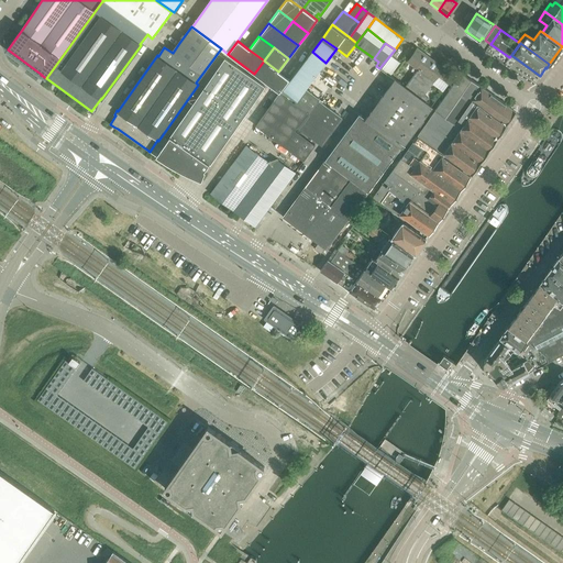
[(426,92),(439,75),(449,83),(453,76),(418,50),(409,61),(420,69),(406,88),(426,102),(430,96),(426,92)]
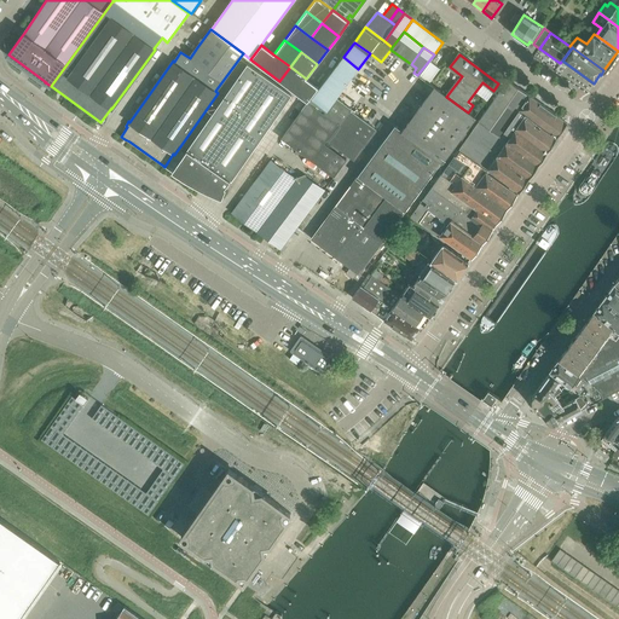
[(347,84),(358,69),(343,57),(333,71),(347,84)]
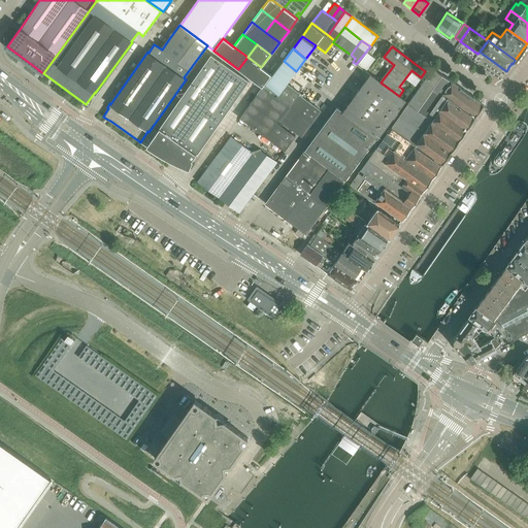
[(147,131),(140,142),(146,146),(150,150),(152,151),(153,150),(151,149),(155,144),(158,147),(162,152),(166,155),(170,159),(178,147),(189,155),(187,158),(191,161),(192,160),(196,154),(197,155),(228,110),(249,80),(215,57),(204,50),(184,77),(186,79),(149,132),(147,131)]
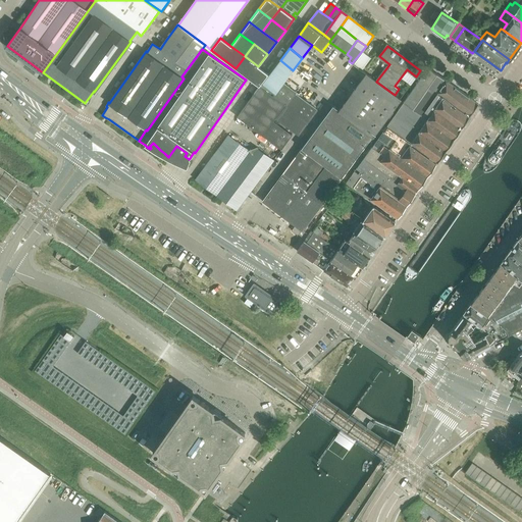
[(362,71),(371,59),(363,53),(354,65),(362,71)]
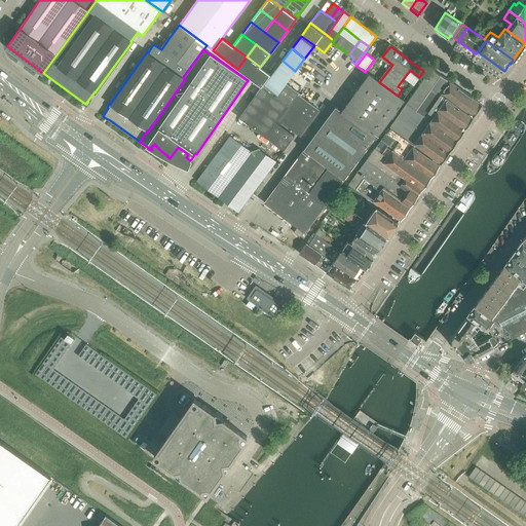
[(270,74),(260,67),(247,57),(237,69),(261,86),(270,74)]
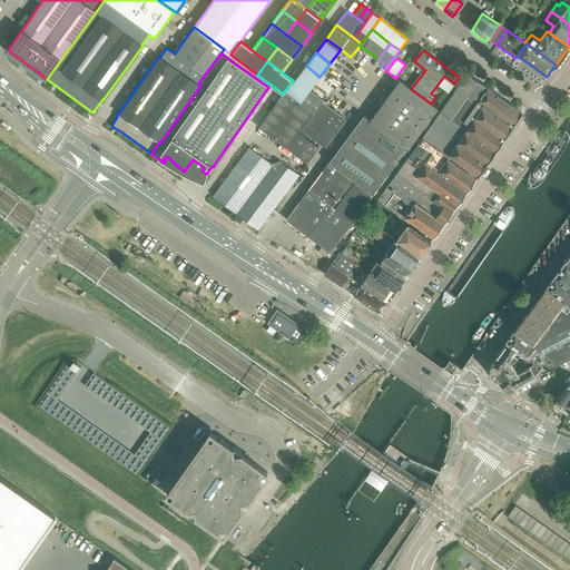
[(310,90),(320,77),(306,66),(294,81),(285,94),(306,109),(316,96),(310,90)]
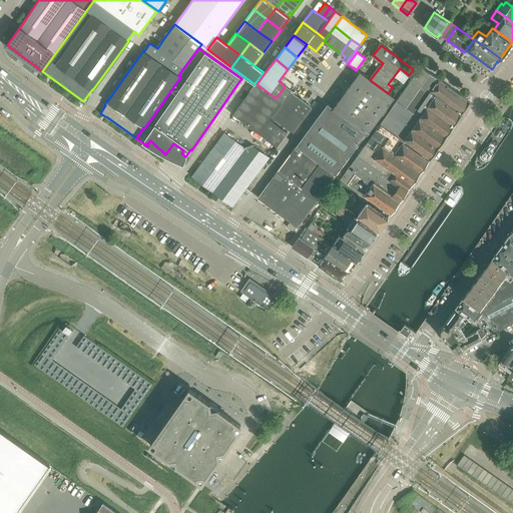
[(470,101),(438,78),(420,66),(396,100),(419,117),(445,136),(470,101)]
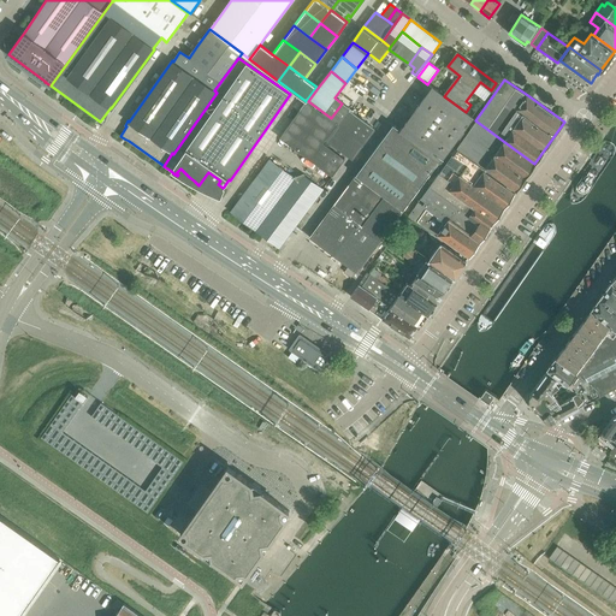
[(466,112),(444,96),(432,87),(421,101),(463,132),(466,129),(463,128),(472,117),(466,112)]
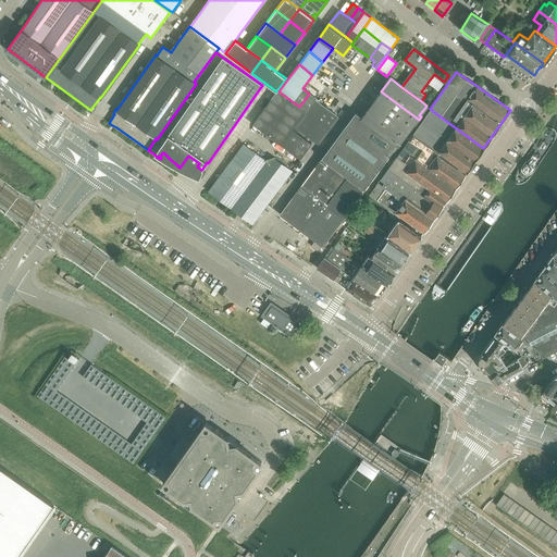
[(292,130),(305,112),(276,91),(252,124),(260,130),(279,144),(300,159),(311,144),(292,130)]
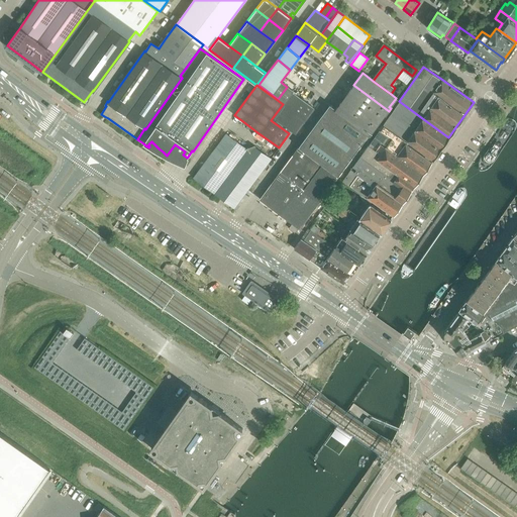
[(389,111),(353,85),(345,97),(378,121),(383,115),(385,116),(389,111)]
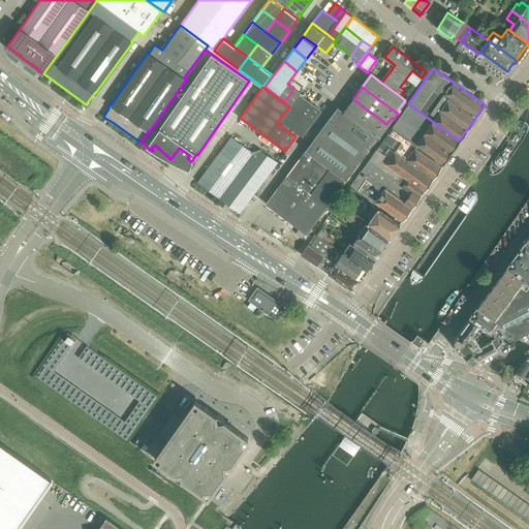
[(322,111),(301,95),(302,94),(301,93),(301,94),(293,89),(284,101),(290,106),(313,123),(322,111)]
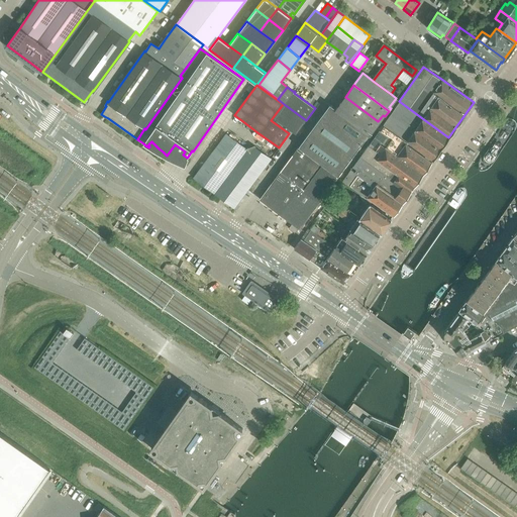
[(378,121),(345,97),(336,109),(369,134),(378,121)]
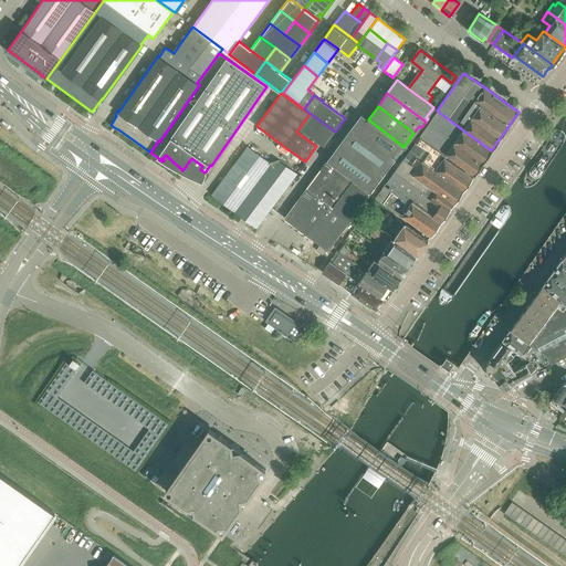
[(491,150),(462,129),(437,111),(419,135),(446,154),(474,174),(491,150)]
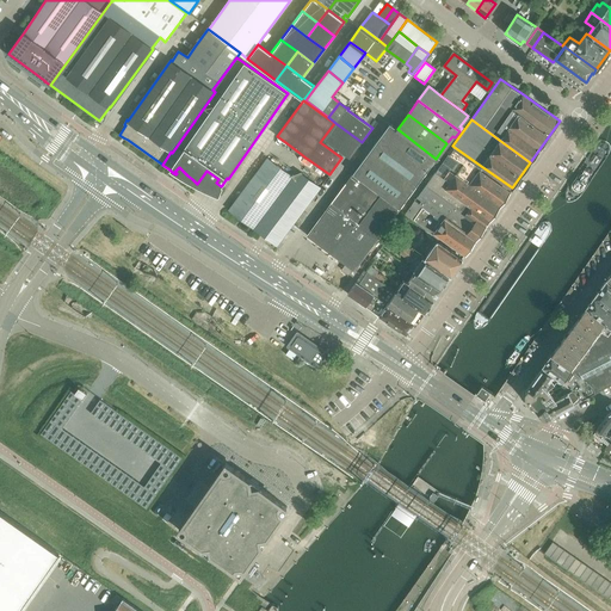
[(362,142),(335,123),(325,139),(350,158),(362,142)]
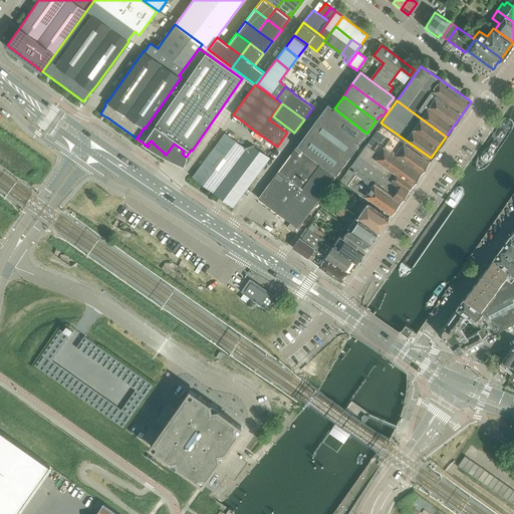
[(335,176),(366,134),(334,108),(328,103),(295,148),(296,148),(320,165),(335,176)]
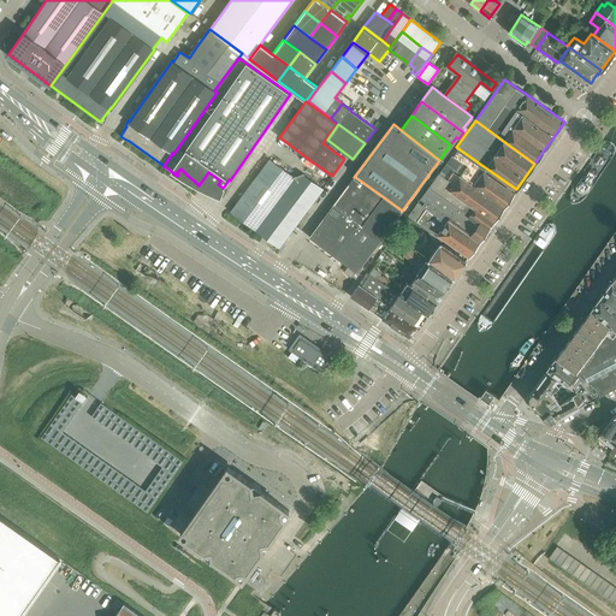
[(515,191),(483,170),(485,167),(456,147),(409,217),(437,236),(438,234),(469,256),(515,191)]
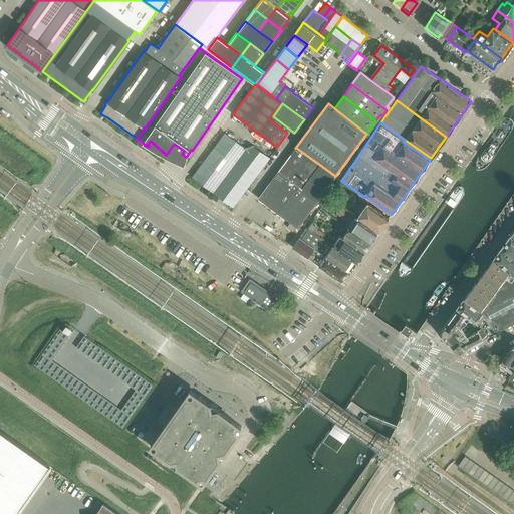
[(214,192),(246,149),(225,134),(193,177),(214,192)]
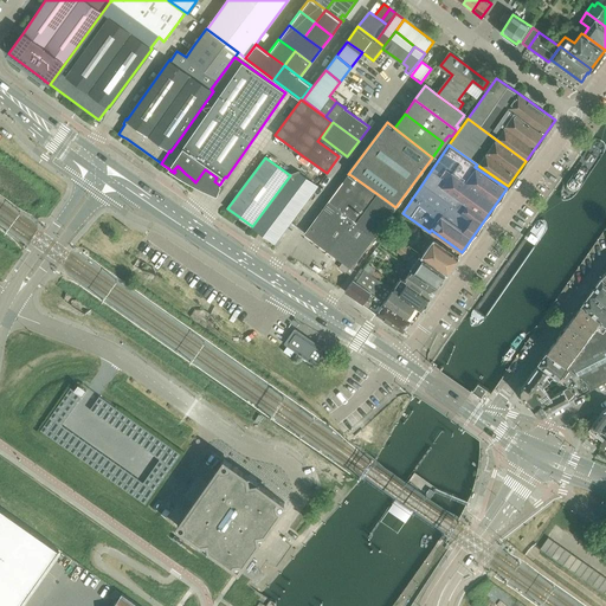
[(275,243),(317,185),(297,171),(292,178),(290,175),(252,226),(268,238),(268,240),(270,240),(275,243)]
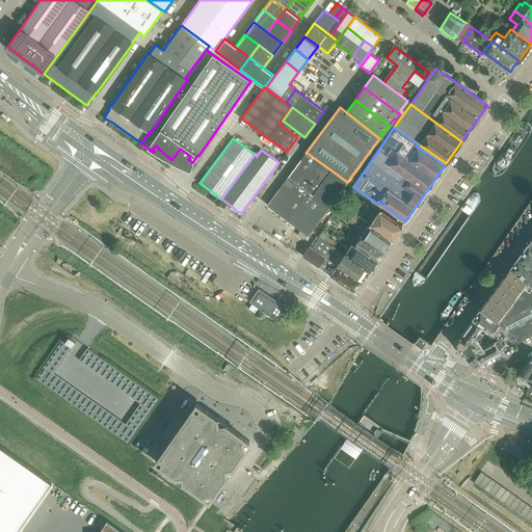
[(285,218),(303,194),(295,188),(298,184),(307,190),(314,195),(331,170),(307,153),(268,206),(285,218)]
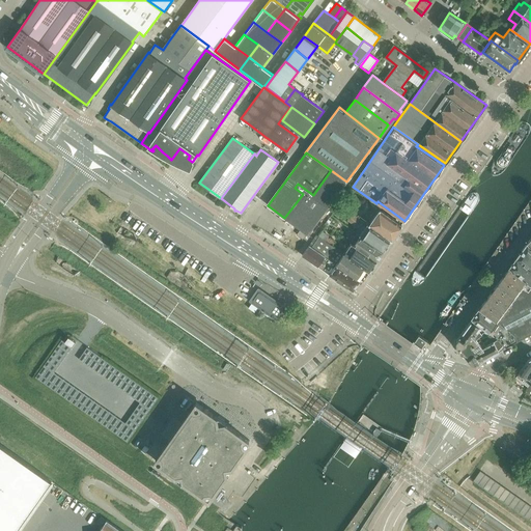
[(307,234),(346,182),(331,170),(313,195),(306,190),(298,184),(295,188),(303,194),(284,218),(307,234)]
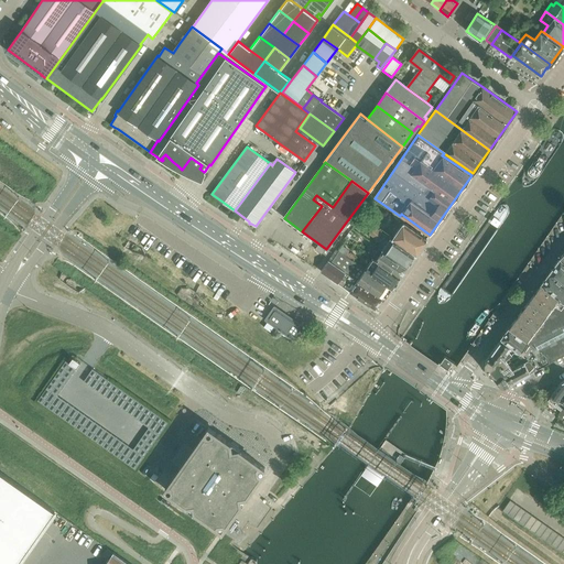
[(426,239),(402,221),(392,237),(416,253),(426,239)]
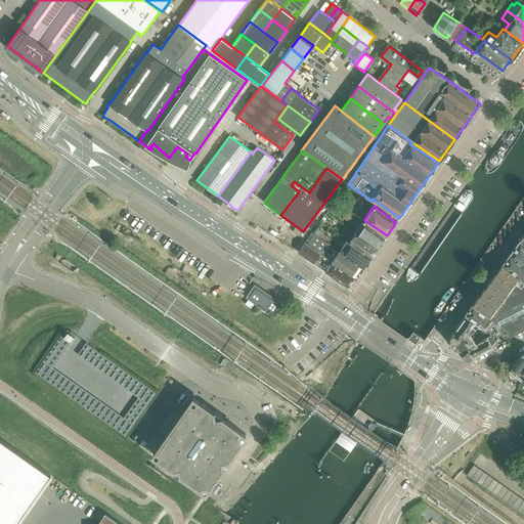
[(349,222),(354,215),(348,211),(343,218),(349,222)]
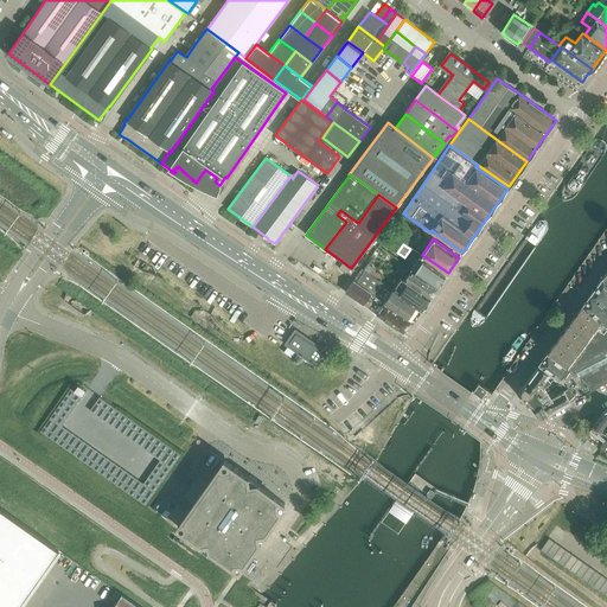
[(447,275),(414,251),(408,259),(415,263),(411,269),(438,288),(447,275)]
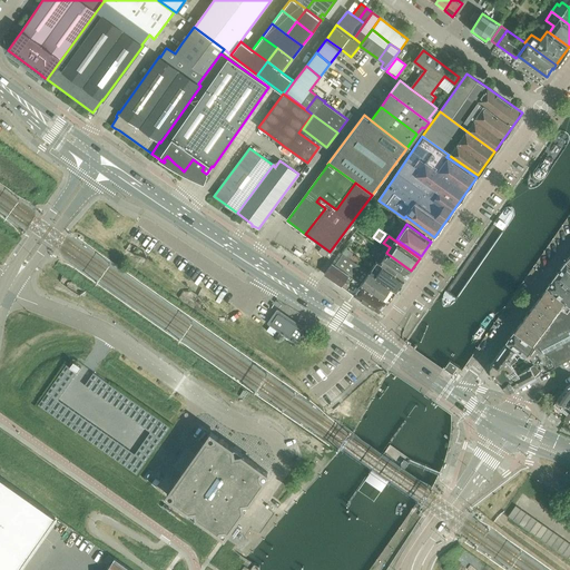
[(325,256),(327,252),(321,246),(318,251),(325,256)]
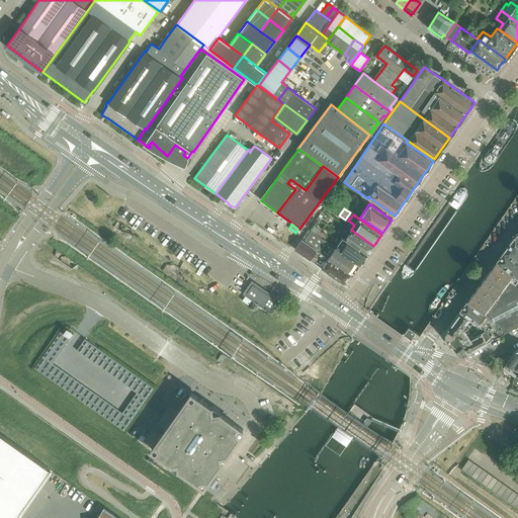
[(373,246),(351,230),(348,228),(343,236),(367,254),(373,246)]
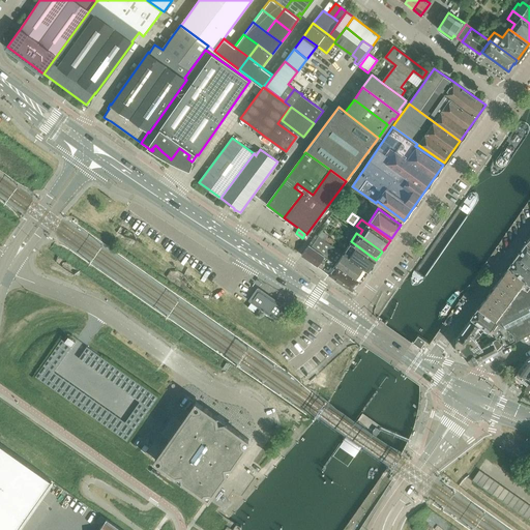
[(369,271),(340,251),(319,236),(312,246),(324,256),(359,280),(360,280),(361,280),(362,280),(369,271)]
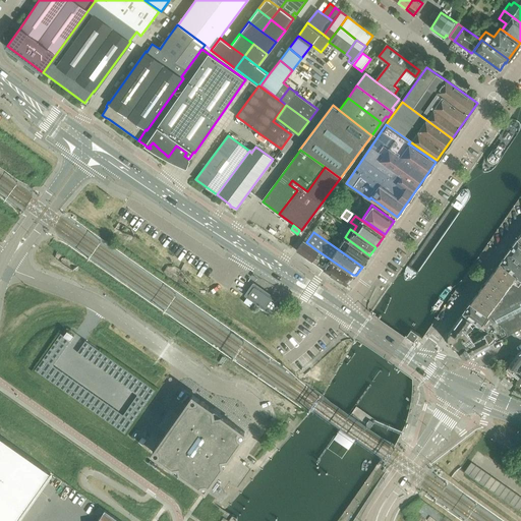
[(369,255),(345,237),(342,235),(334,246),(362,267),(369,255)]
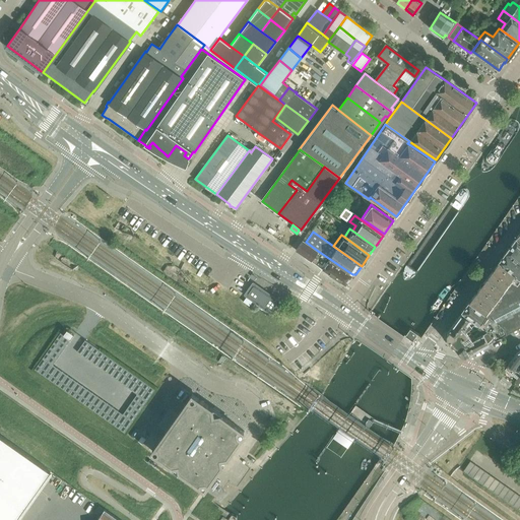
[(519,241),(516,239),(505,253),(519,264),(519,241)]
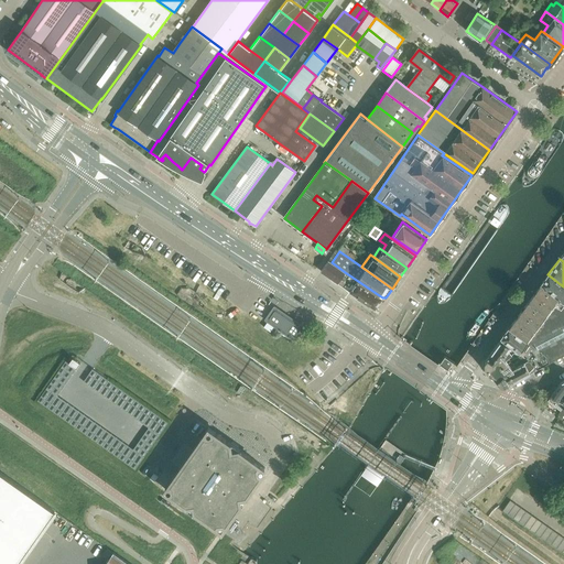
[(345,272),(332,262),(328,260),(324,267),(321,271),(337,283),(338,282),(345,272)]
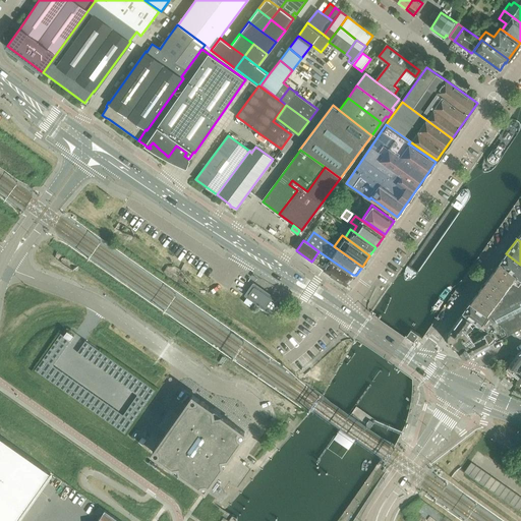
[(353,275),(319,251),(312,261),(323,269),(324,270),(346,286),(353,275)]
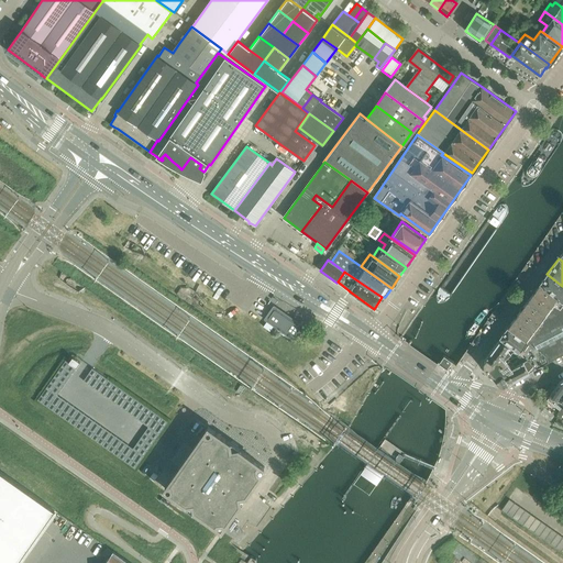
[(562,286),(547,274),(539,284),(562,301),(562,299),(562,286)]
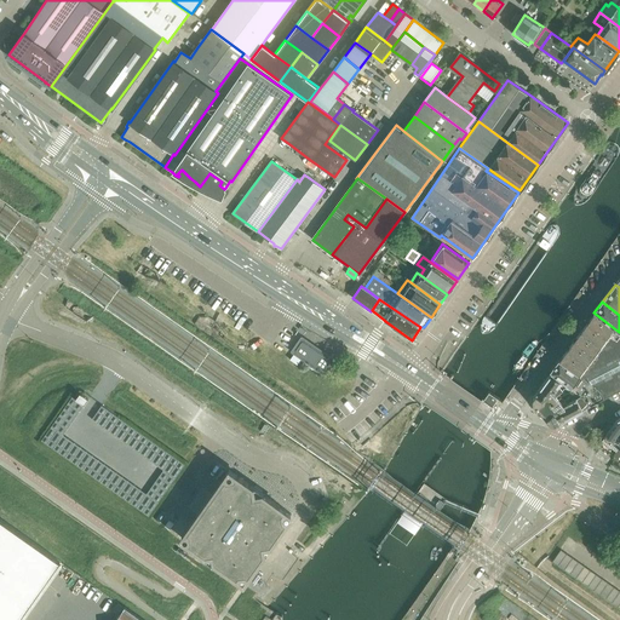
[(579,375),(602,392),(619,383),(619,334),(618,333),(619,332),(593,313),(560,360),(579,375)]
